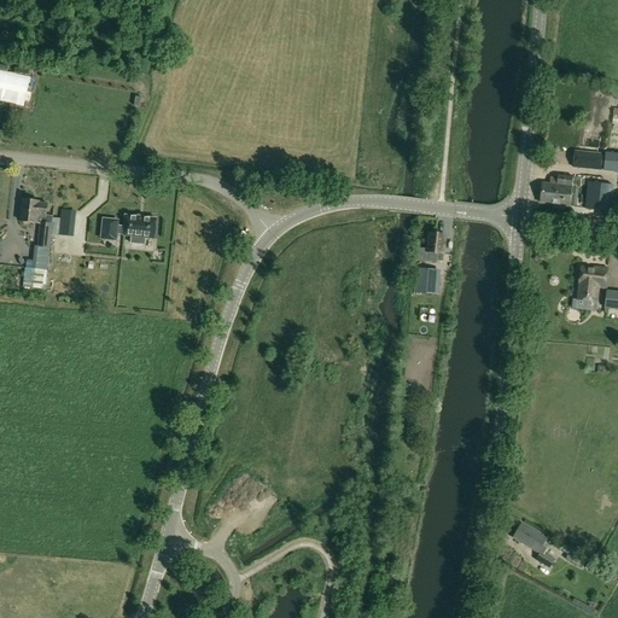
[(24,108),(30,77),(0,70),(0,100),(16,105),(24,108)]
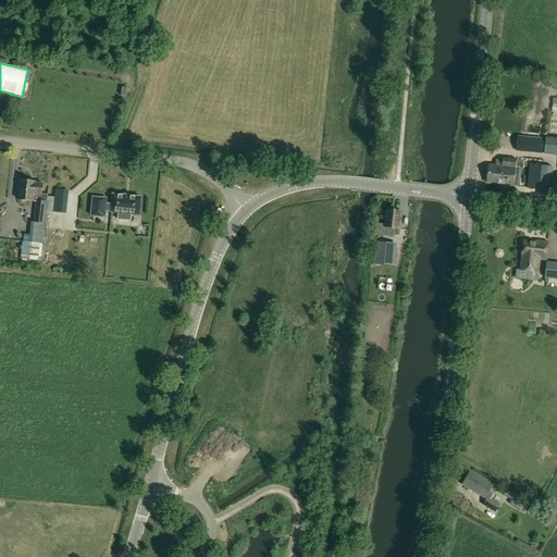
[(519,137),(518,151),(542,155),(542,152),(544,153),(544,155),(556,156),(556,140),(546,139),(546,141),(543,140),(543,139),(519,137)]
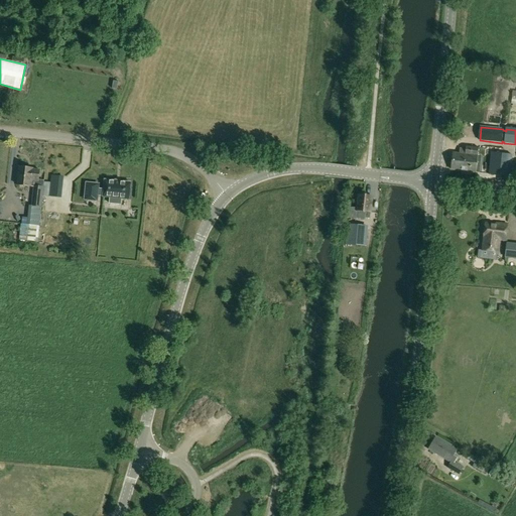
[(481,155),(478,155),(478,148),(466,147),(466,149),(460,148),(459,154),(453,153),(452,170),(461,171),(461,174),(467,174),(468,172),(476,173),(479,173),(481,155)]
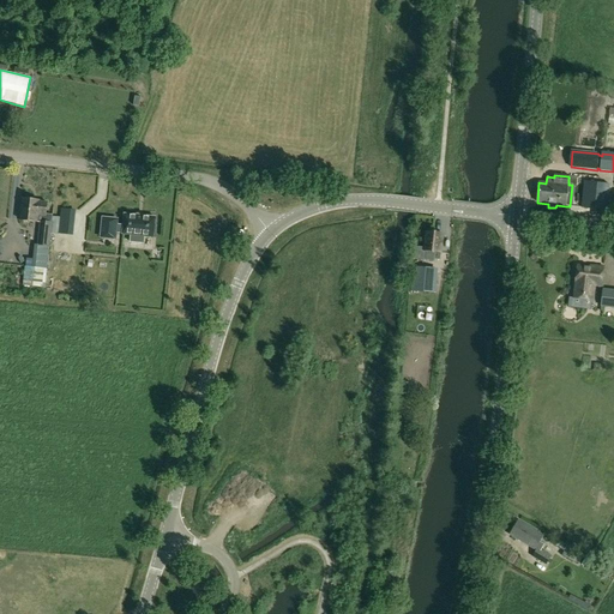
[(607,210),(609,185),(584,181),(582,208),(607,210)]
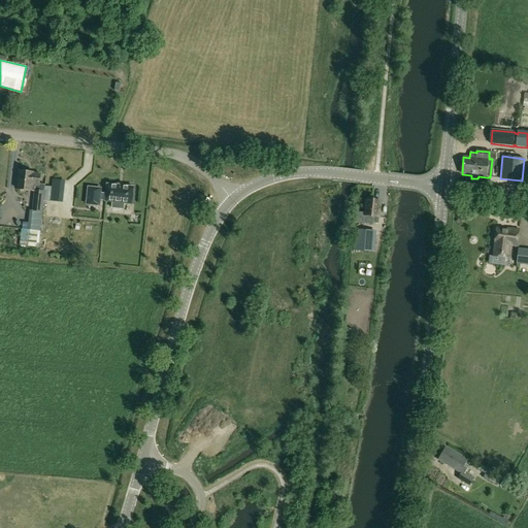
[(32,192),(34,192),(32,210),(42,211),(44,200),(45,191),(44,191),(44,185),(39,184),(40,175),(34,174),(34,173),(19,171),(17,190),(32,192)]
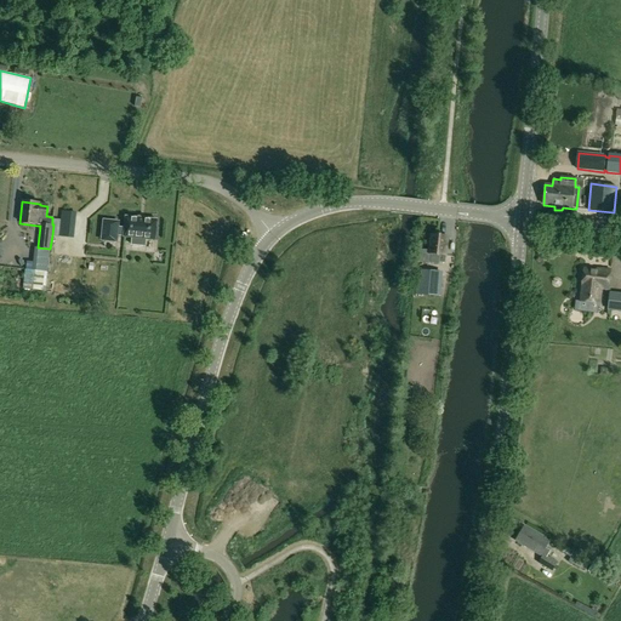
[(62,211),(61,220),(61,222),(73,223),(74,212),(62,211)]
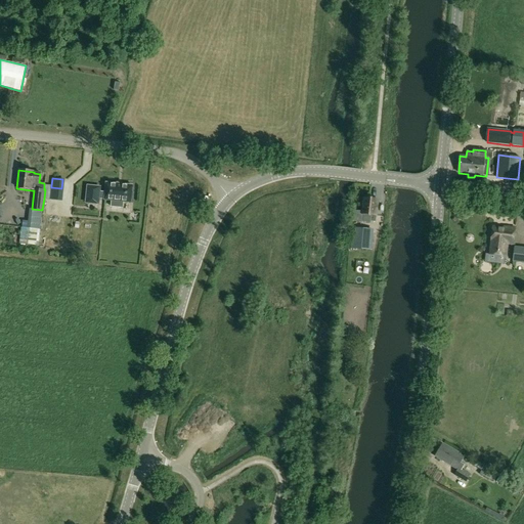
[(104,200),(106,201),(106,200),(112,201),(112,207),(123,208),(124,202),(130,203),(131,203),(131,202),(132,187),(132,186),(131,186),(123,185),(117,184),(107,183),(106,183),(106,184),(105,193),(99,192),(98,199),(104,200)]
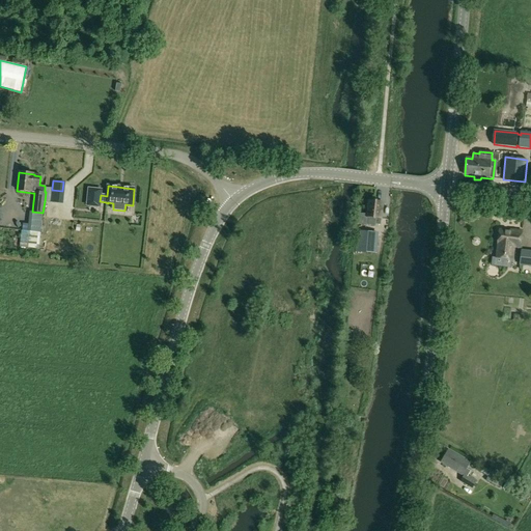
[(89,189),(87,205),(100,206),(100,201),(101,195),(102,190),(89,189)]
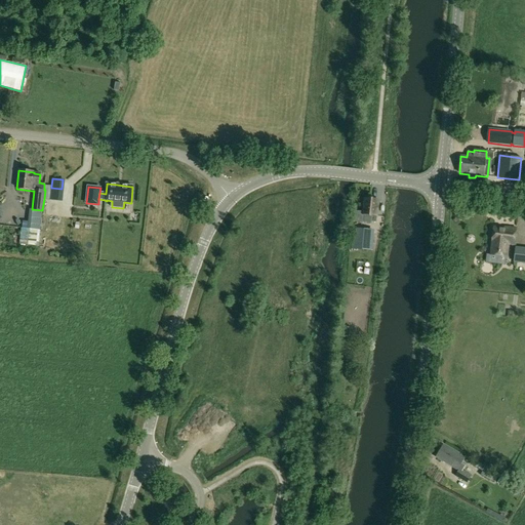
[(370,224),(371,215),(376,216),(378,201),(365,199),(363,213),(356,212),(355,223),(370,224)]
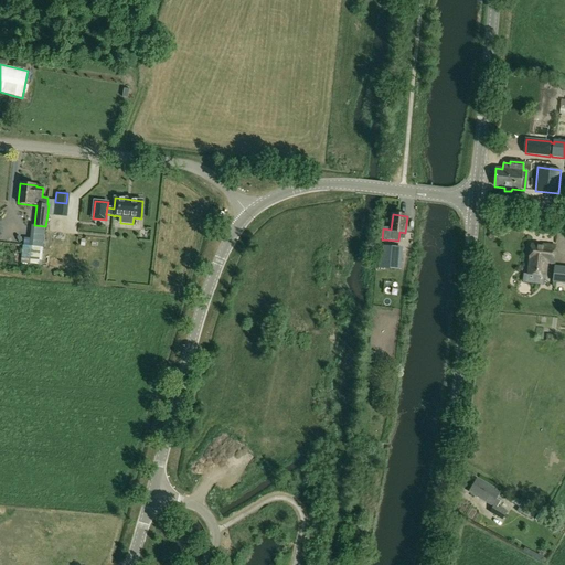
[(44,237),(45,226),(34,225),(32,225),(31,238),(25,237),(24,246),(23,246),(22,263),(42,265),(43,248),(32,247),(33,236),(44,237)]
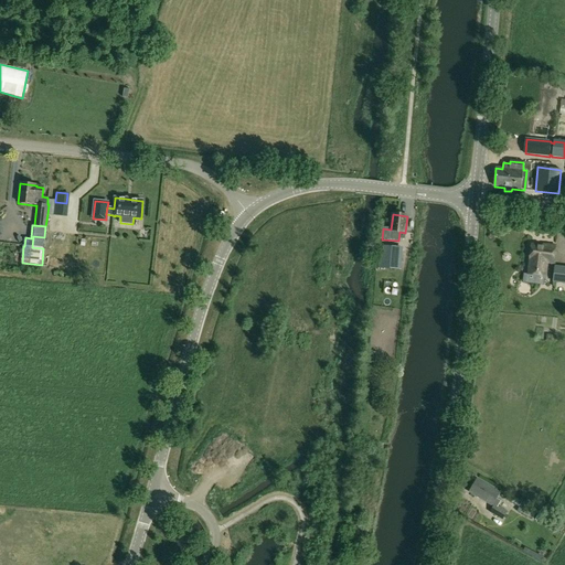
[(32,247),(43,248),(44,237),(33,236),(32,247)]
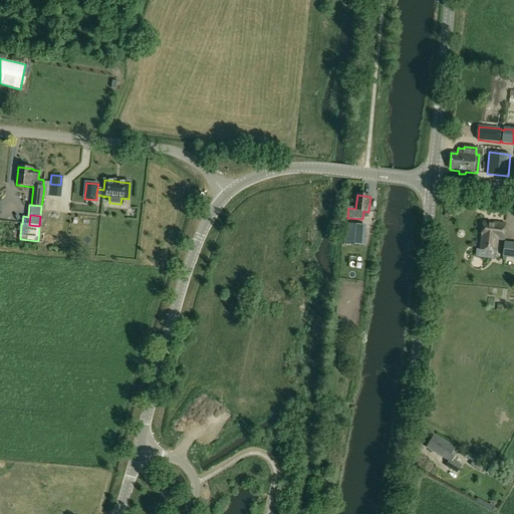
[(480,249),(496,251),(497,240),(503,241),(505,225),(483,222),(480,249)]
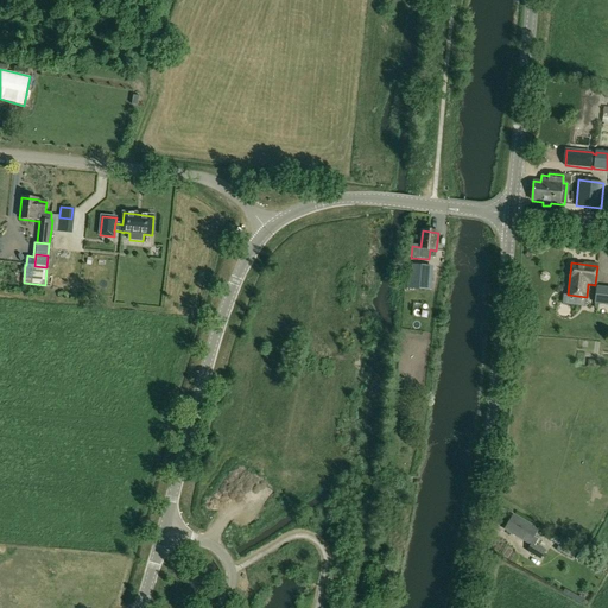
[(429,290),(431,267),(409,265),(407,289),(429,290)]
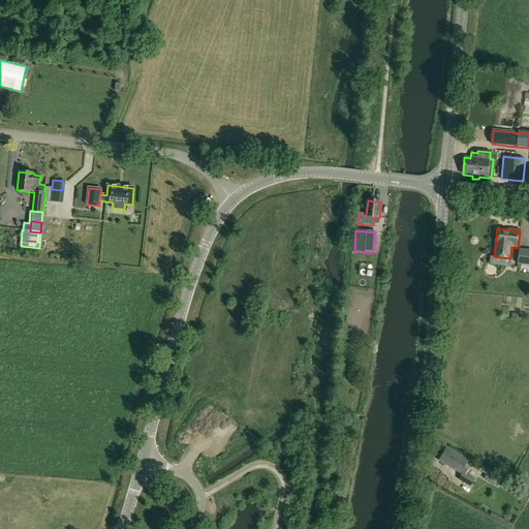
[(519,263),(528,265),(528,251),(521,250),(519,263)]
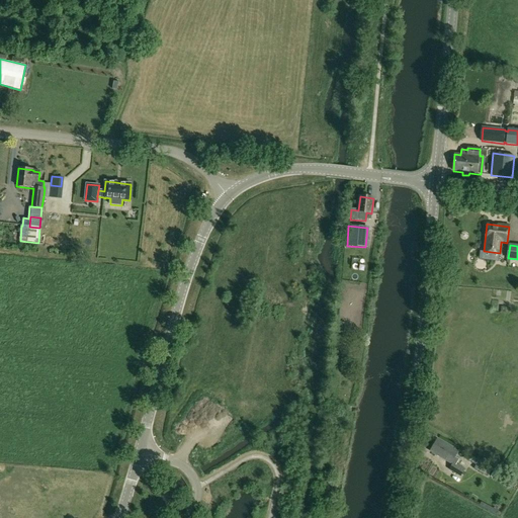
[(437,440),(431,448),(437,452),(436,454),(450,463),(457,452),(437,440)]
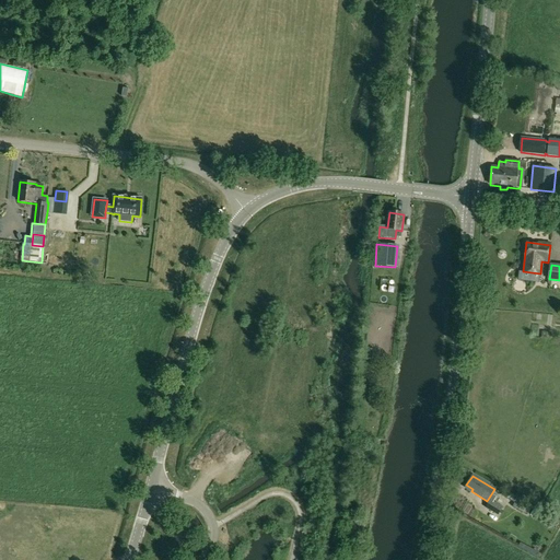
[(516,498),(509,493),(506,499),(514,503),(516,498)]
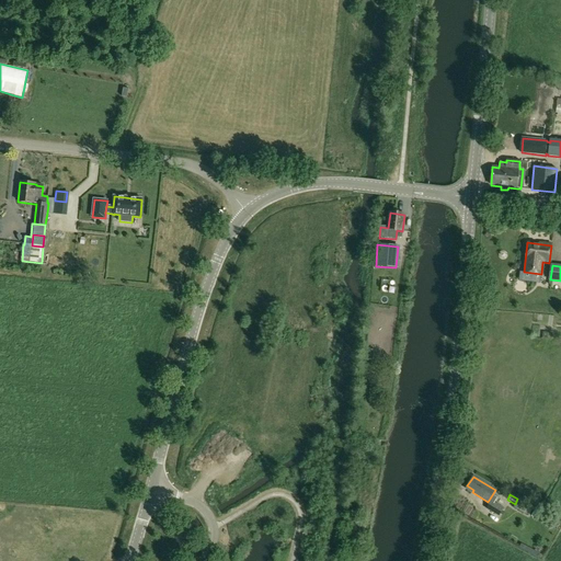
[(515,504),(512,508),(528,516),(534,506),(517,499),(515,504)]
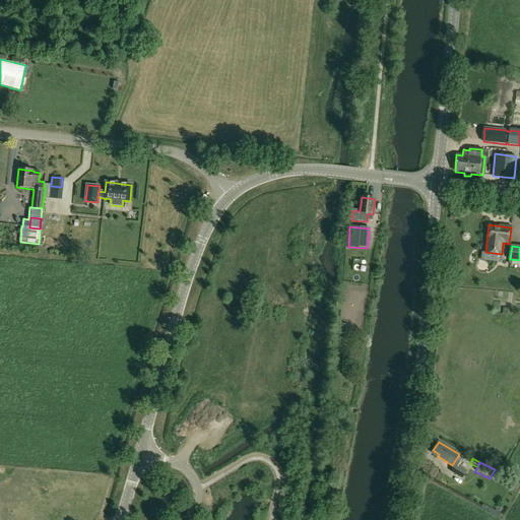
[(455,464),(455,465),(451,471),(463,478),(467,472),(466,472),(466,471),(455,464)]
